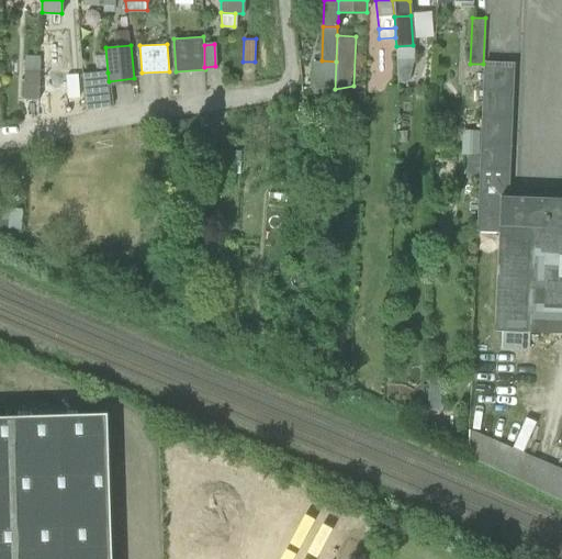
[(413,45),(396,46),(396,58),(415,57),(415,45),(413,45)]
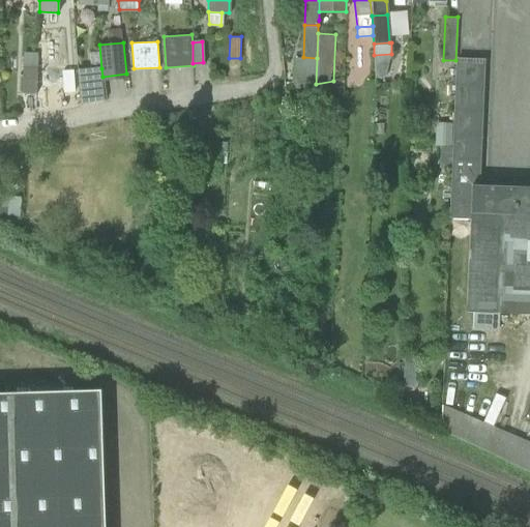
[(24,50),(24,65),(38,66),(39,50),(24,50)]
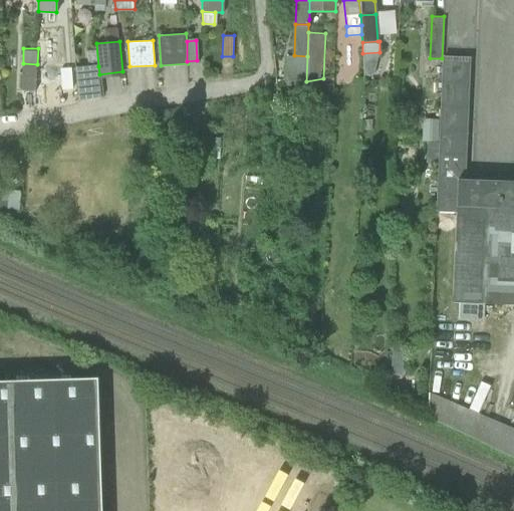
[(379,52),(362,53),(364,73),(374,73),(379,52)]
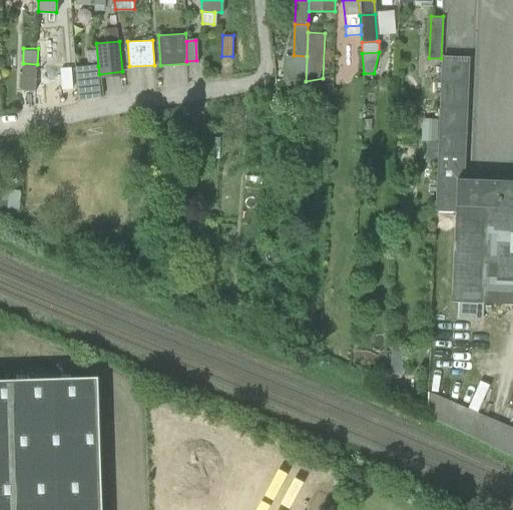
[(288,84),(306,81),(307,56),(294,55),(289,55),(288,84)]
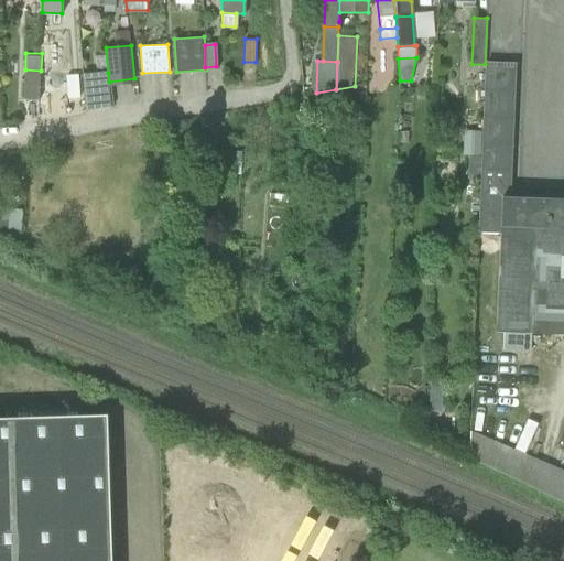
[(478,232),(501,233),(501,226),(502,196),(527,197),(527,191),(509,190),(513,64),(486,63),(486,65),(483,129),(481,154),(480,179),(478,232)]
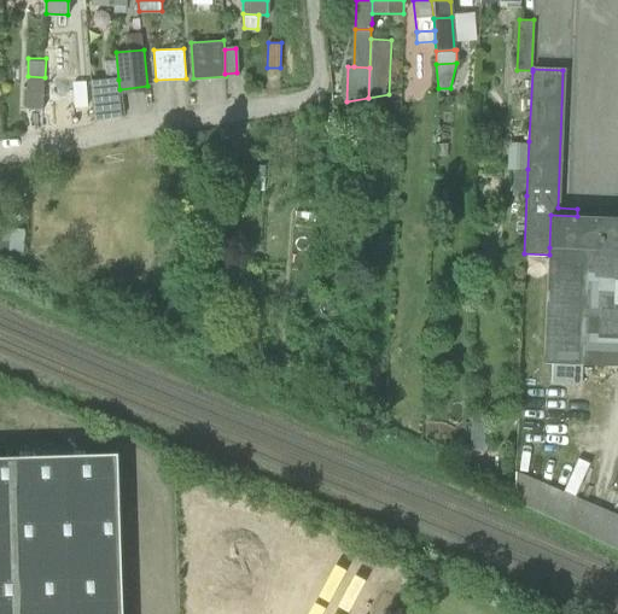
[(27,107),(44,109),(44,93),(45,77),(28,76),(27,107)]
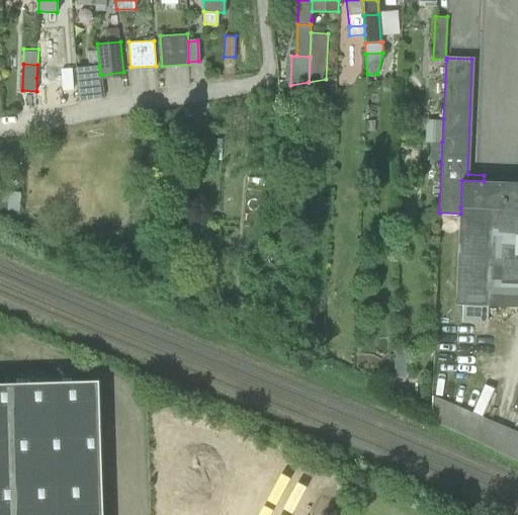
[(62,77),(63,88),(74,87),(73,67),(62,68),(62,77)]
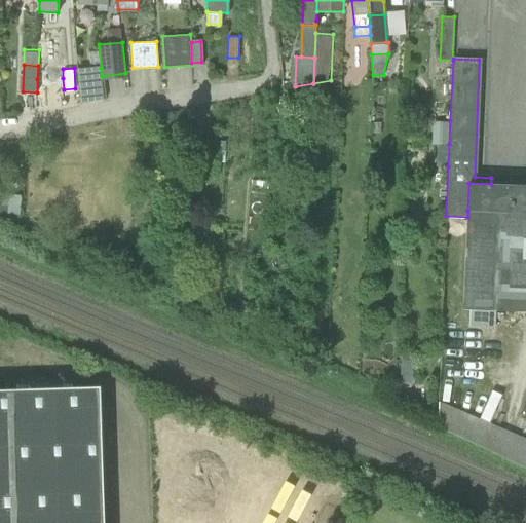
[(101,68),(77,70),(80,103),(104,99),(102,76),(101,68)]
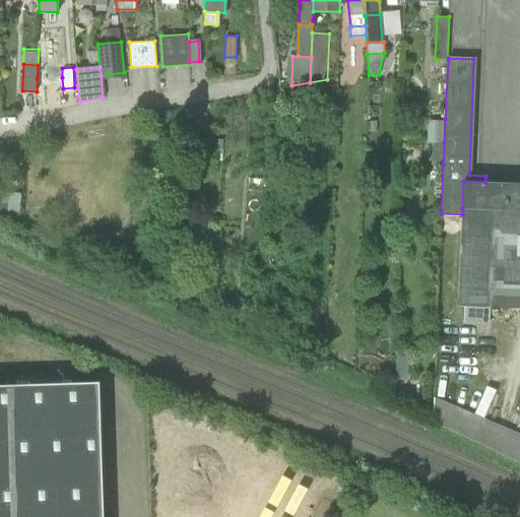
[(37,78),(37,91),(58,89),(63,88),(62,77),(37,78)]
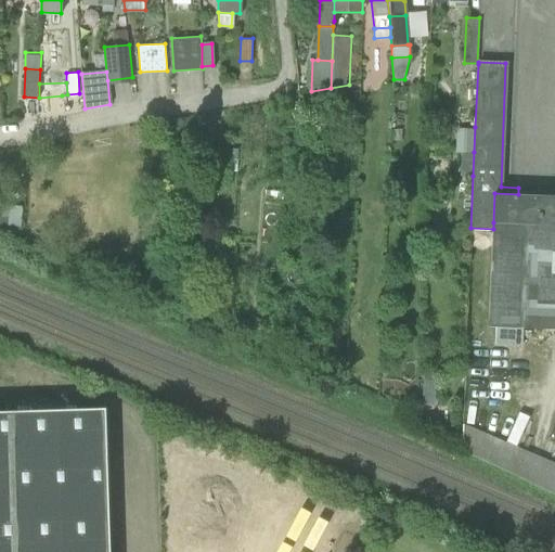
[(62,95),(39,98),(39,112),(63,111),(62,95)]
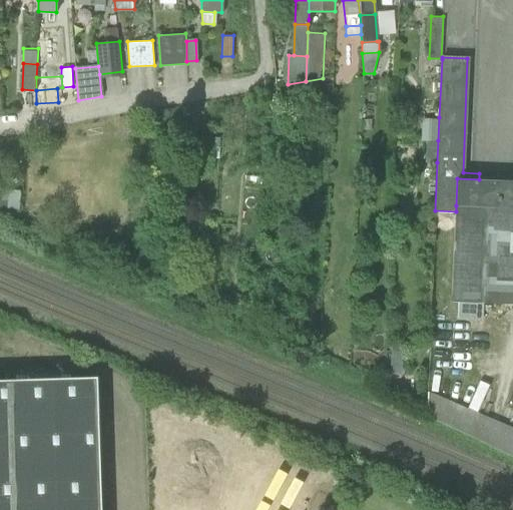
[(438,140),(439,117),(423,117),(422,139),(426,140),(438,140)]
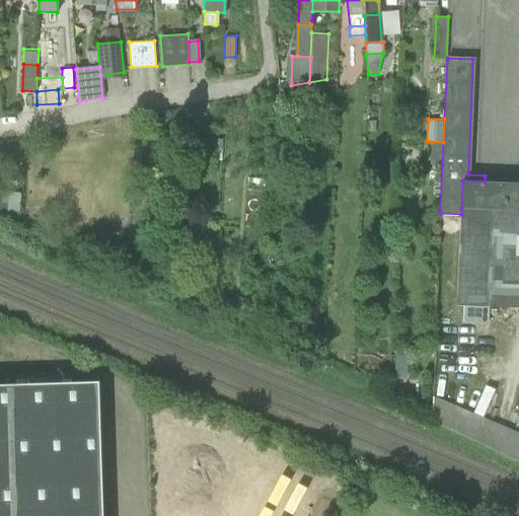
[(442,164),(443,142),(431,142),(431,163),(442,164)]
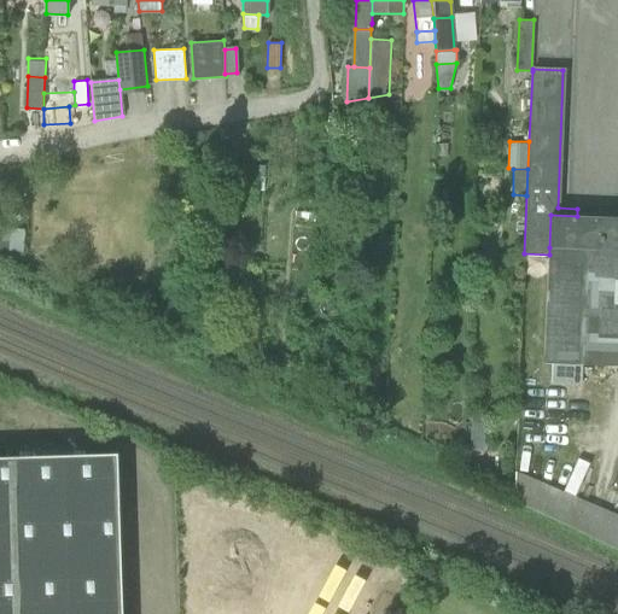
[(551,215),(549,247),(605,250),(606,217),(577,216),(551,215)]
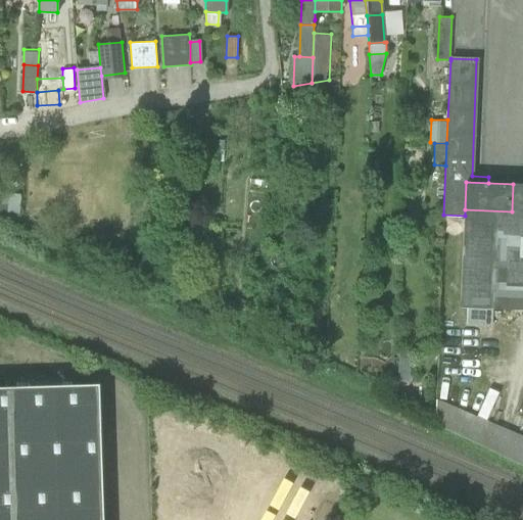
[(522,184),(513,184),(512,211),(522,211),(522,184)]
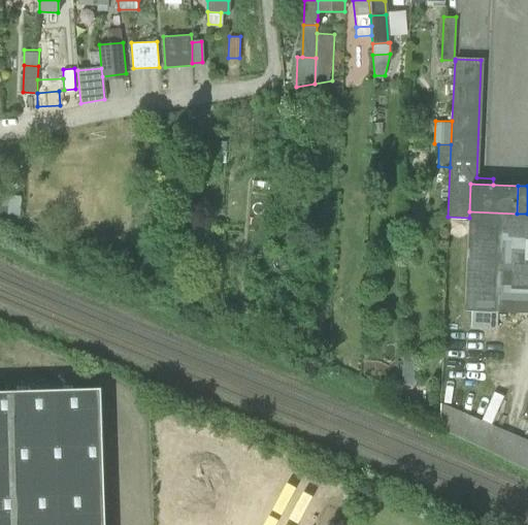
[(527,214),(517,214),(469,211),(469,218),(465,309),(472,310),(472,321),(497,322),(497,312),(527,312),(527,214)]
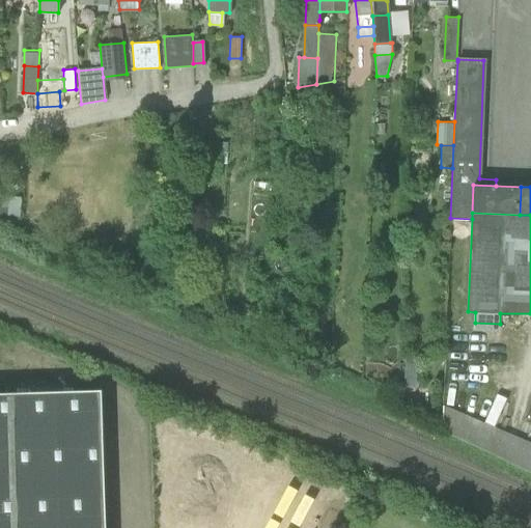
[(105,527),(102,390),(0,393),(0,527),(105,527)]
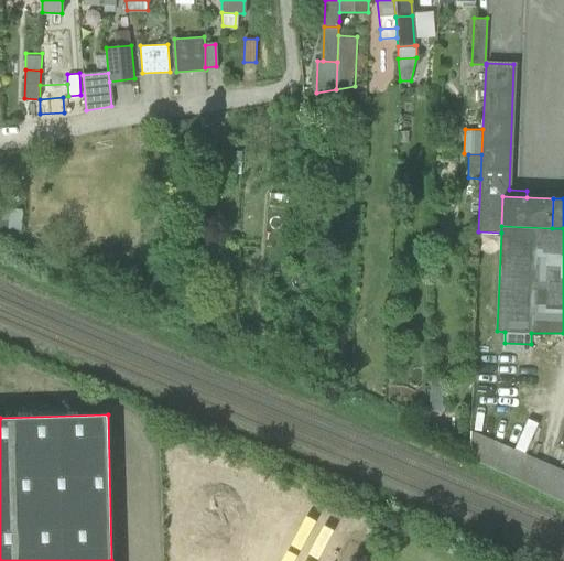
[(527,449),(538,420),(529,417),(517,445),(527,449)]
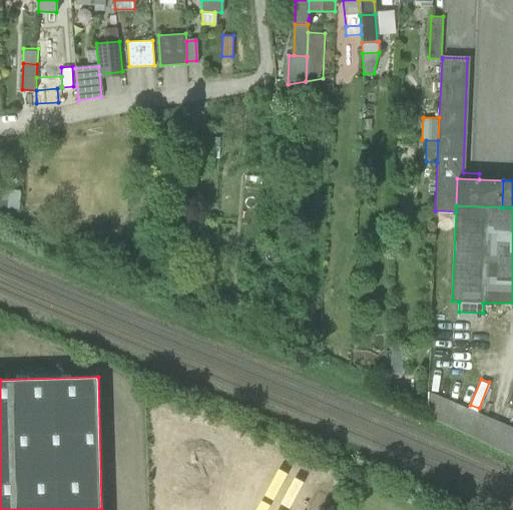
[(429,414),(512,455),(512,426),(429,390),(429,414)]
